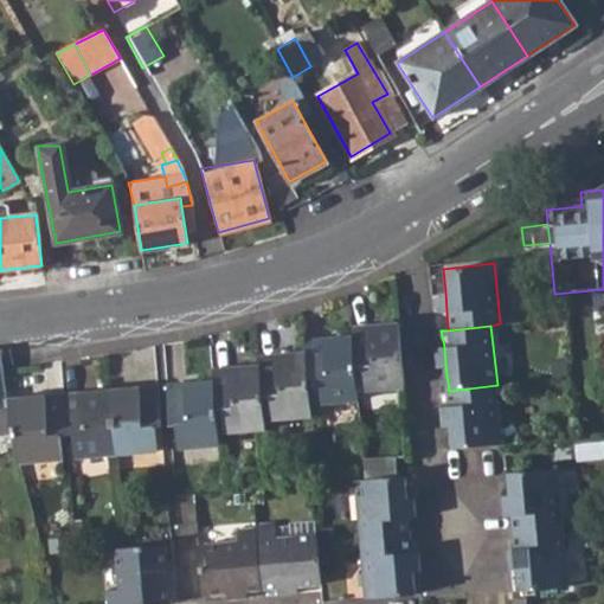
[(354,370),(358,393),(366,392),(405,389),(398,327),(349,331),(351,338),(354,370)]
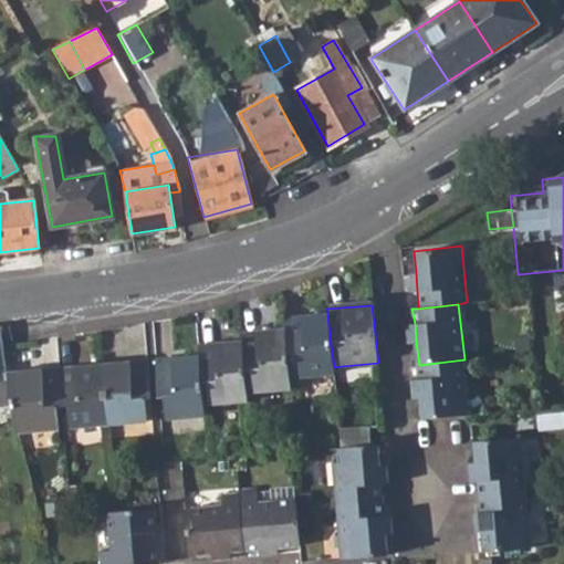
[(284,331),(288,356),(294,355),(298,376),(334,374),(334,367),(331,345),(327,315),(283,319),(284,331)]
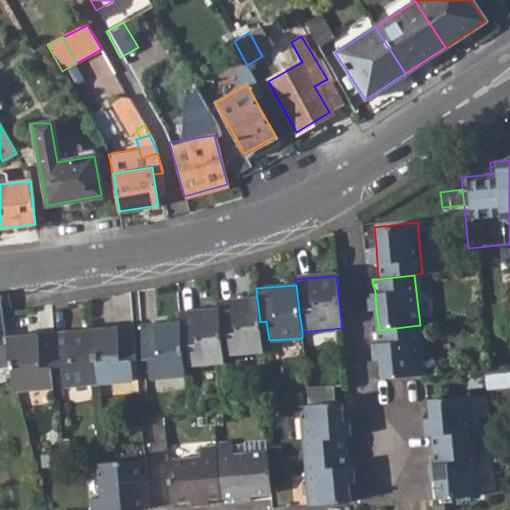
[(369,310),(376,309),(375,292),(367,293),(369,310)]
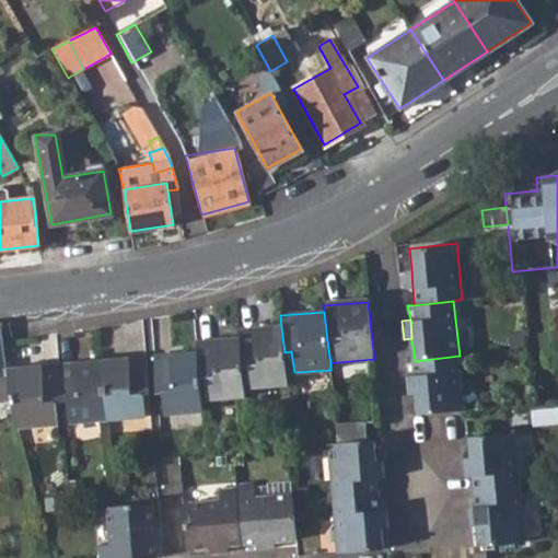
[(240,338),(243,368),(252,367),(254,388),(288,385),(285,352),(281,327),(239,330),(240,338)]
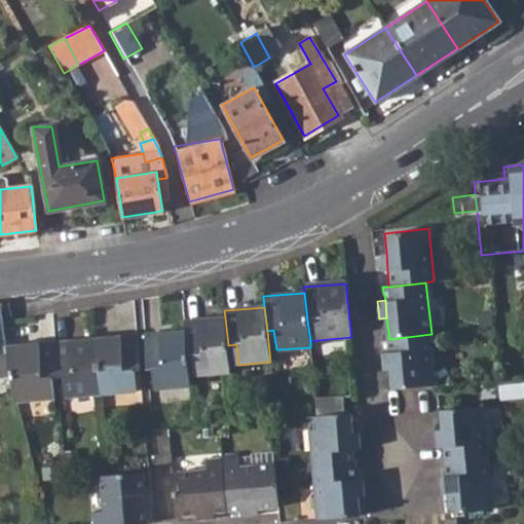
[(0,380),(10,379),(5,348),(0,316),(0,380)]
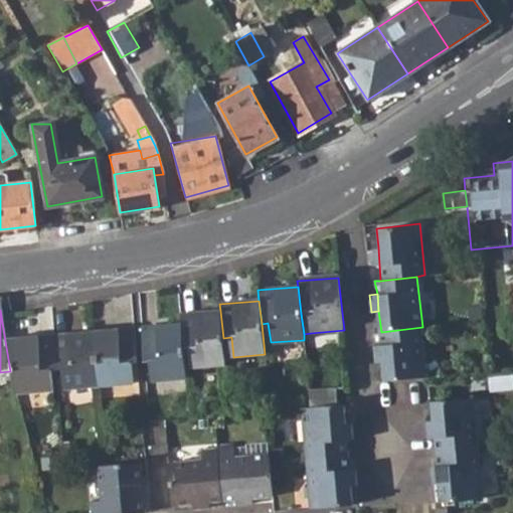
[(181,324),(184,348),(191,347),(194,368),(226,366),(223,338),(220,311),(180,315),(181,324)]
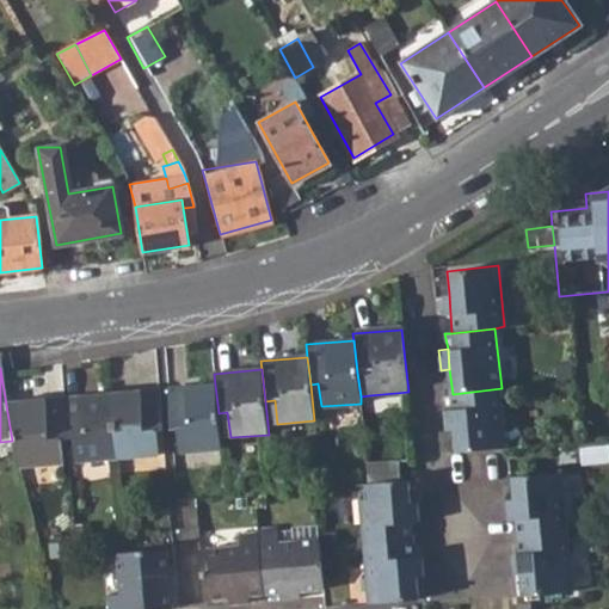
[(219,413),(215,385),(167,389),(171,430),(180,429),(182,453),(223,448),(219,413)]
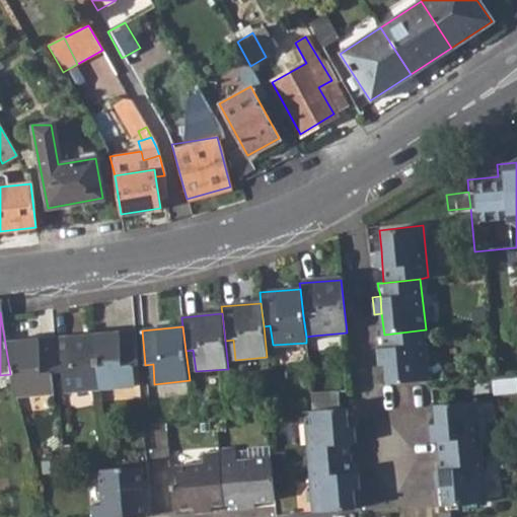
[(384,335),(386,348),(387,366),(389,386),(432,381),(426,329),(384,335)]
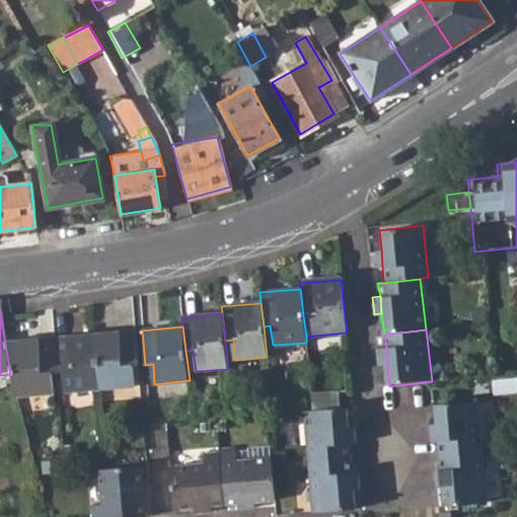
[(93,336),(100,389),(135,386),(133,366),(138,366),(134,331),(93,336)]
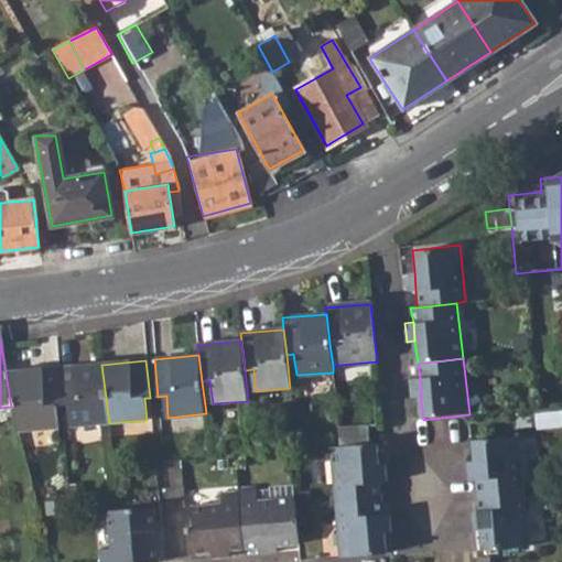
[(71,406),(73,427),(109,423),(101,365),(57,369),(62,406),(71,406)]
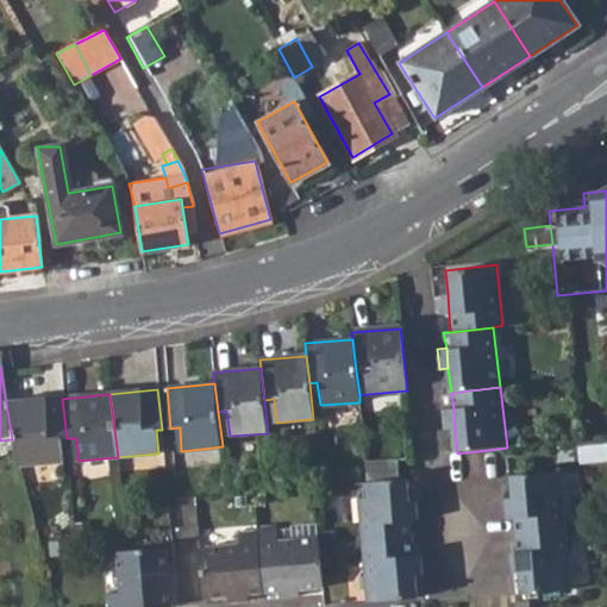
[(62,399),(6,404),(12,439),(13,451),(17,465),(62,461),(60,439),(67,438),(62,399)]
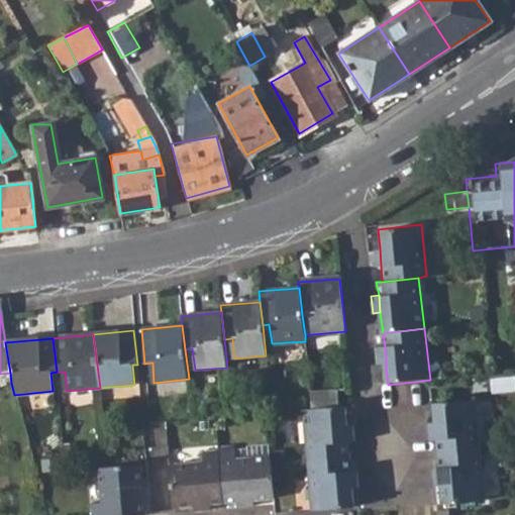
[(379,365),(386,365),(385,346),(377,347),(379,365)]
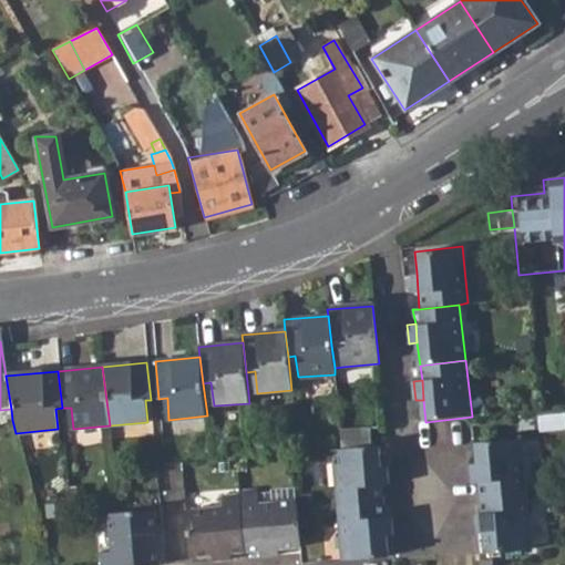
[(479,443),(481,465),(482,483),(484,500),(531,495),(525,439),(479,443)]
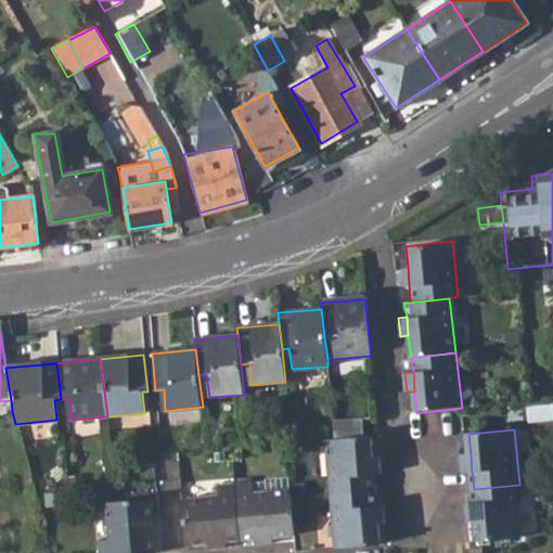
[(380,490),(378,473),(376,455),(375,436),(330,439),(334,494),(380,490)]
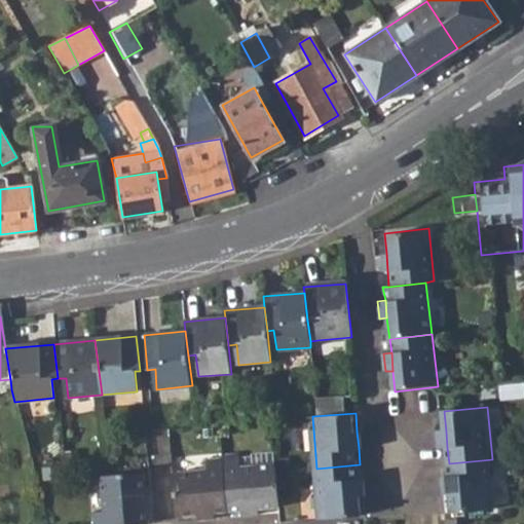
[(440,449),(447,448),(446,432),(439,433),(440,449)]
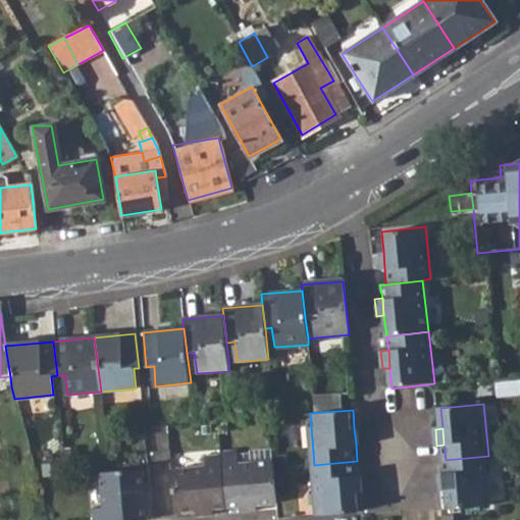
[(268,446),(237,449),(238,460),(269,457),(268,446)]
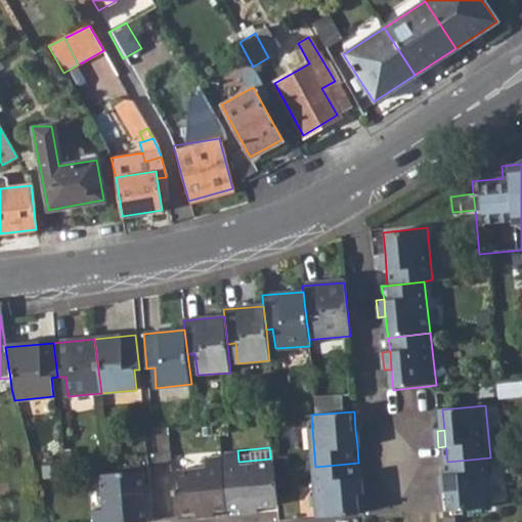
[(274,505),(270,459),(238,462),(237,450),(212,453),(218,511),(237,509),(237,514),(254,512),(254,506),(274,505)]
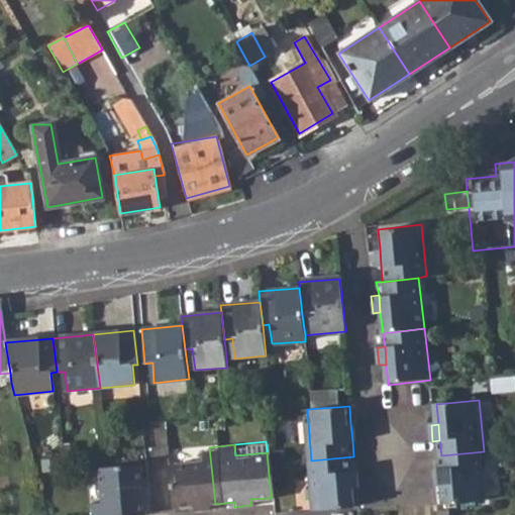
[(188,506),(189,511),(205,509),(205,505),(215,504),(209,447),(197,448),(198,457),(164,461),(169,508),(188,506)]
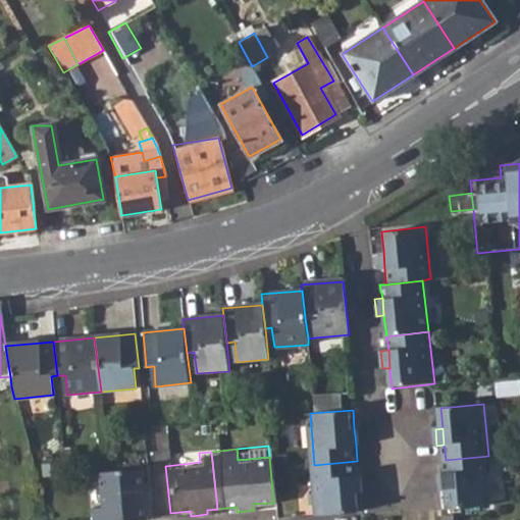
[(446,460),(447,473),(449,491),(451,510),(494,506),(488,456),(446,460)]
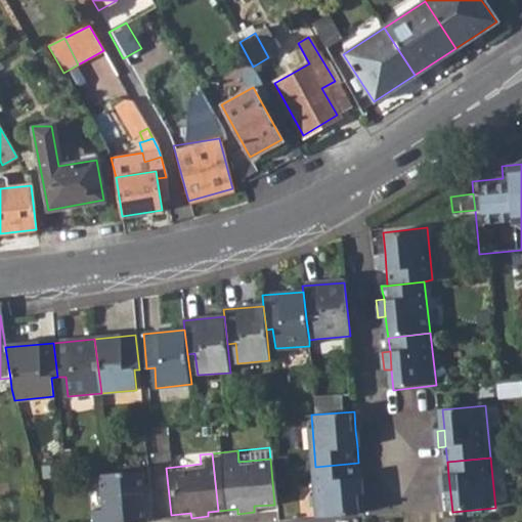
[(362,511),(361,493),(359,476),(358,463),(315,467),(319,515),(362,511)]
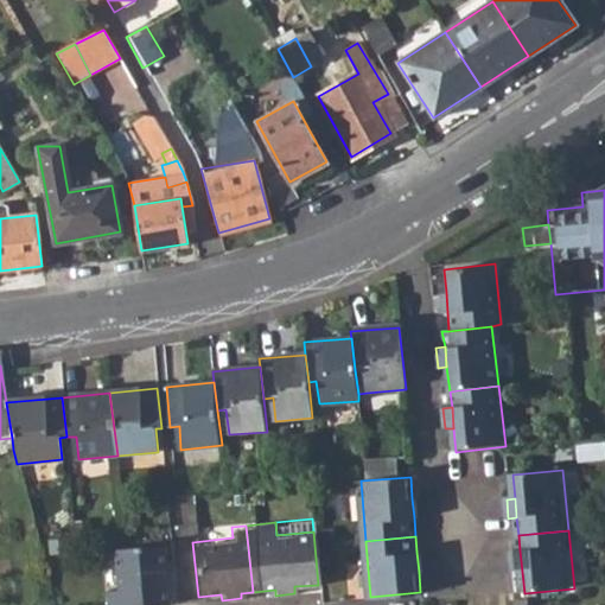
[(112,593),(112,604),(174,604),(174,588),(179,587),(178,571),(173,571),(171,546),(121,551),(123,592),(112,593)]
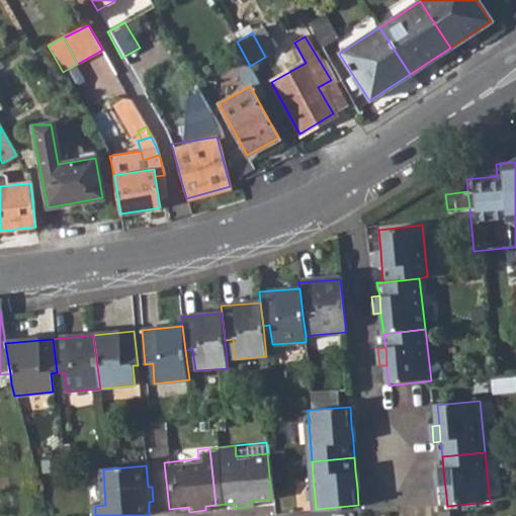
[(438,488),(445,488),(443,469),(436,471),(438,488)]
